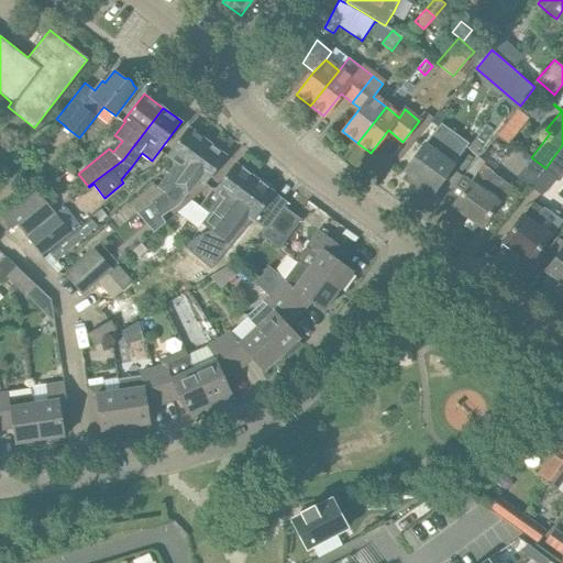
[(439,111),(430,121),(438,127),(441,122),(446,117),(439,111)]
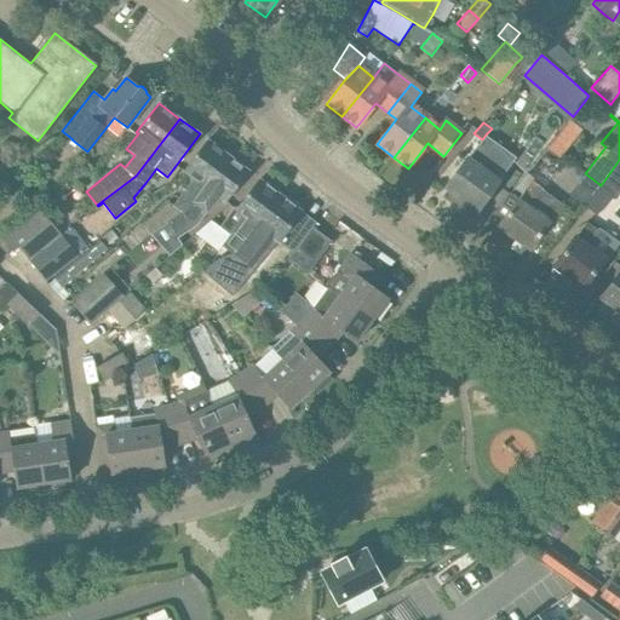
[(482,139),(446,188),(477,211),(516,158),(486,135),(482,139)]
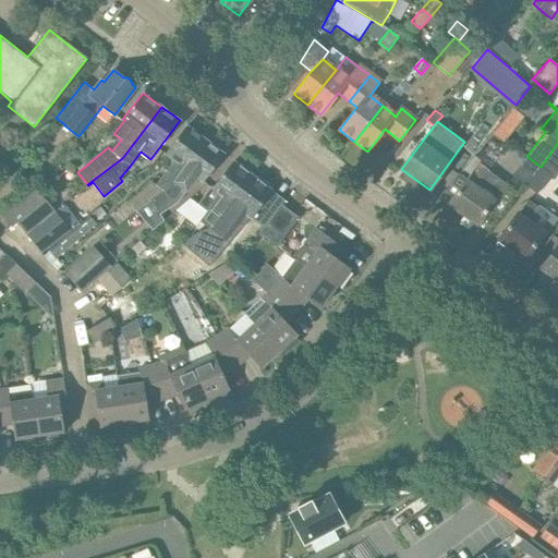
[(150,199),(165,190),(166,190),(177,176),(205,140),(197,134),(197,131),(192,126),(190,128),(186,125),(166,152),(176,159),(157,184),(152,181),(130,199),(106,221),(106,222),(85,241),(92,247),(112,229),(112,230),(135,210),(143,205),(150,199)]
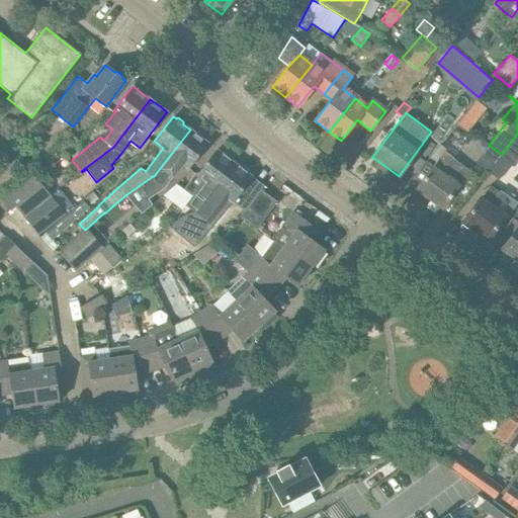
[(207,143),(204,141),(204,139),(199,135),(197,136),(190,130),(164,163),(154,176),(153,176),(140,185),(149,198),(164,188),(183,163),(189,167),(207,143)]
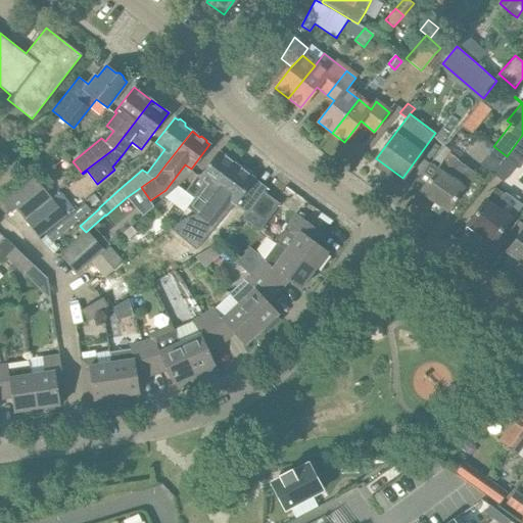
[(522,161),(522,135),(507,156),(520,167),(522,161)]
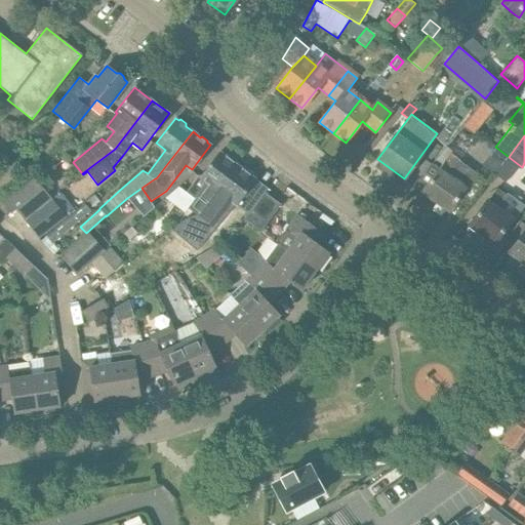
[(198,175),(186,192),(195,199),(188,208),(196,214),(199,216),(237,165),(230,160),(230,157),(225,153),(223,154),(219,152),(209,165),(207,168),(201,176),(198,175)]
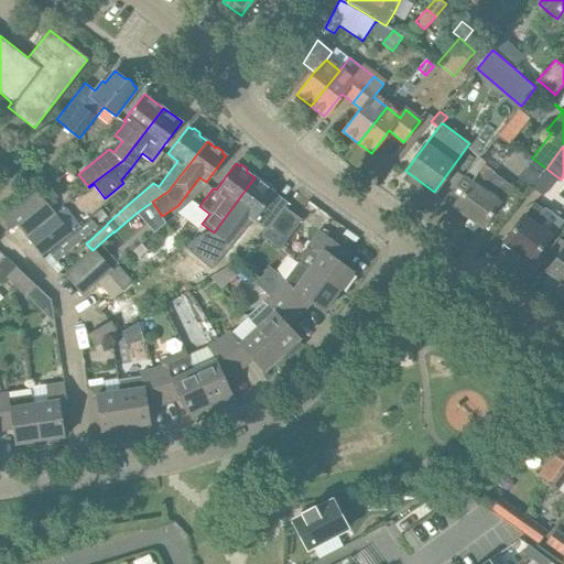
[(496,174),(494,175),(483,167),(473,182),(464,176),(456,186),(448,196),(456,202),(454,206),(483,226),(498,204),(511,185),(496,174)]
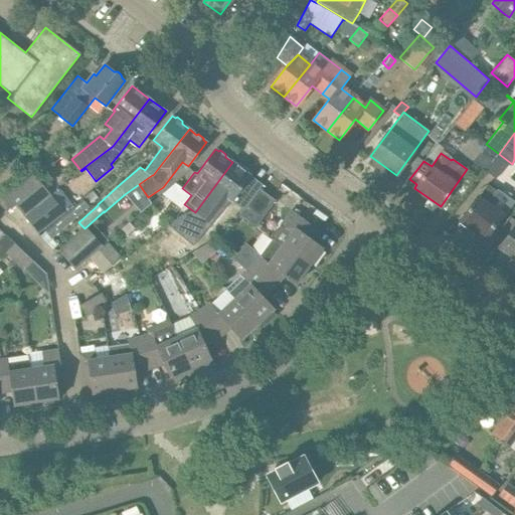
[(182,214),(168,224),(193,245),(231,201),(242,209),(243,209),(260,187),(247,179),(250,175),(247,173),(246,170),(242,167),(239,167),(232,162),(195,212),(192,210),(182,214)]
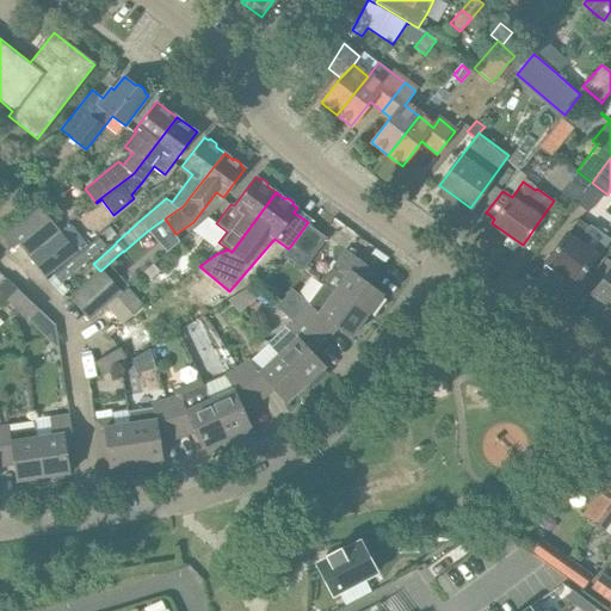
[(28,255),(59,230),(41,207),(5,234),(17,246),(19,245),(28,255)]
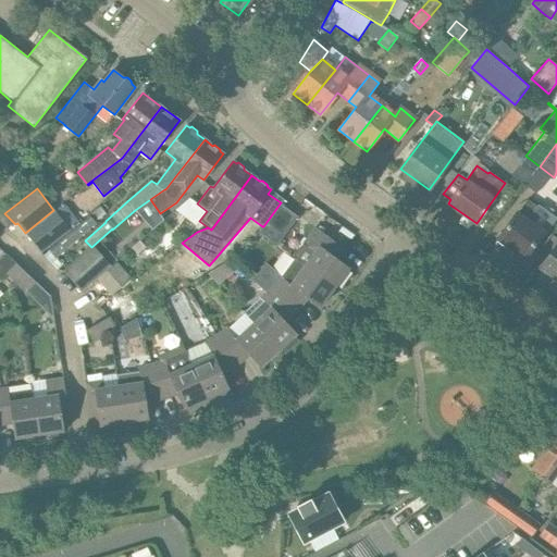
[(510,221),(498,238),(508,246),(505,251),(527,268),(527,267),(539,249),(533,246),(537,240),(542,234),(544,236),(556,219),(539,206),(537,207),(527,200),(517,213),(516,213),(510,221)]
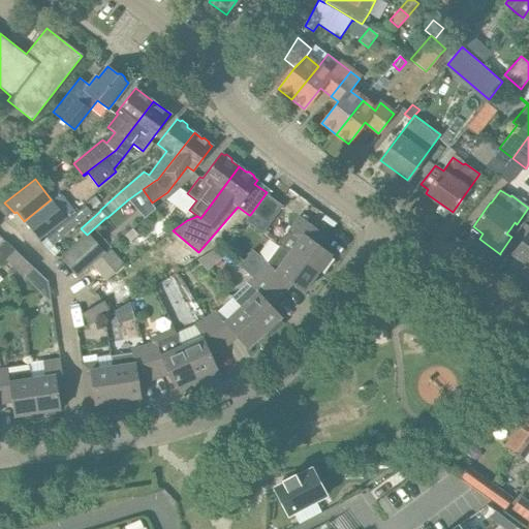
[(249,215),(247,219),(265,231),(271,222),(283,206),(267,193),(267,192),(250,215),(249,215)]
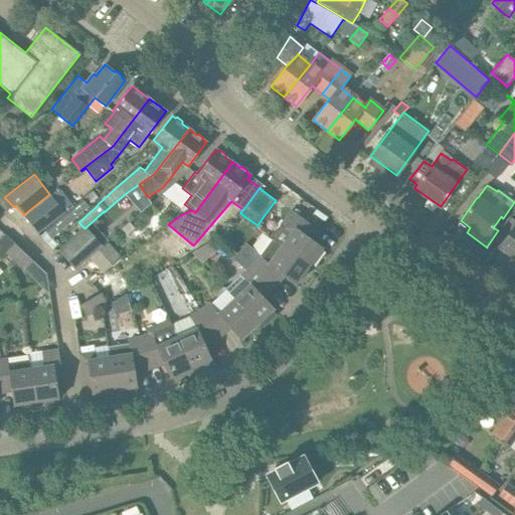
[(93,190),(84,197),(90,203),(98,196),(93,190)]
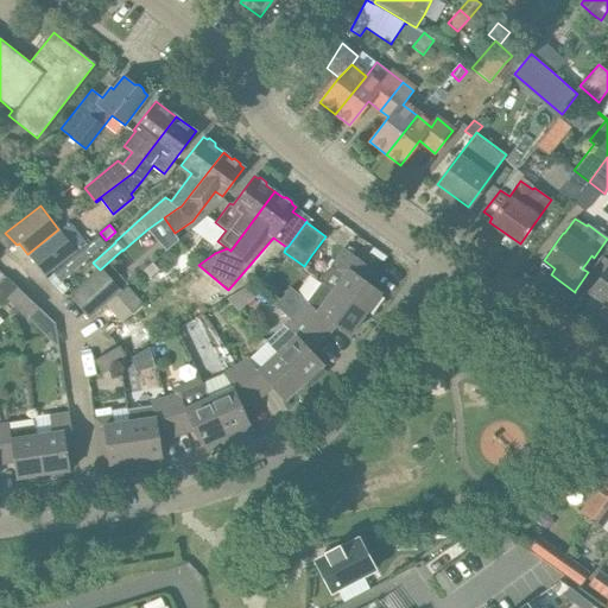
[(58,229),(27,254),(37,265),(46,274),(48,273),(75,251),(58,229)]
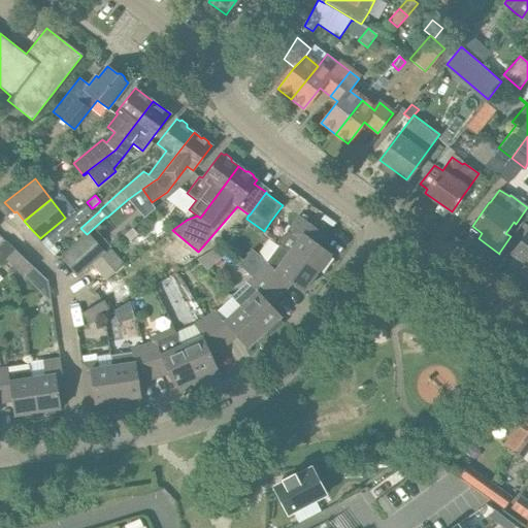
[(92,211),(85,204),(42,240),(57,254),(60,251),(54,244),(92,211)]
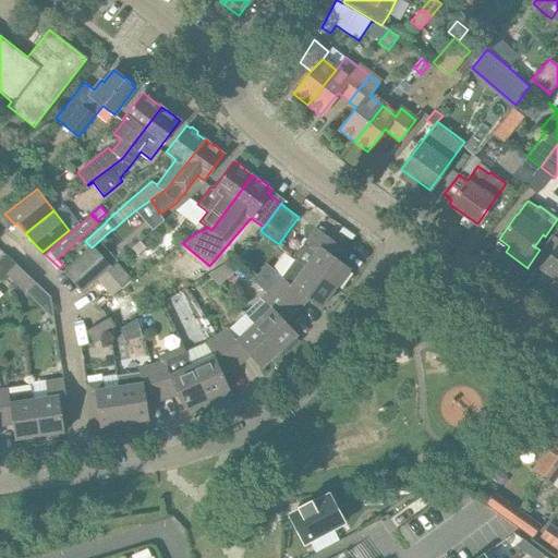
[(315,228),(301,247),(313,256),(306,265),(326,279),(330,282),(337,287),(350,268),(331,255),(339,245),(315,228)]
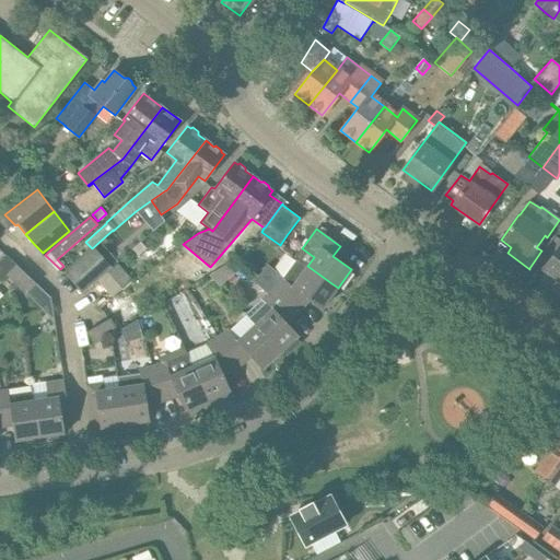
[(559,245),(541,269),(559,283),(559,245)]
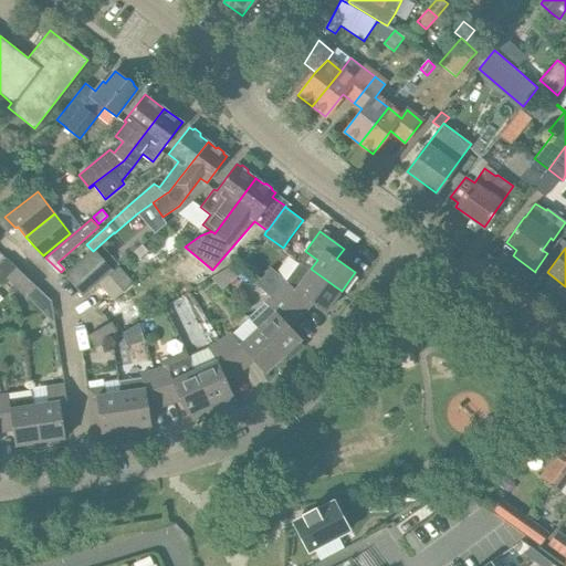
[(94,251),(65,275),(85,293),(96,283),(112,270),(94,251)]
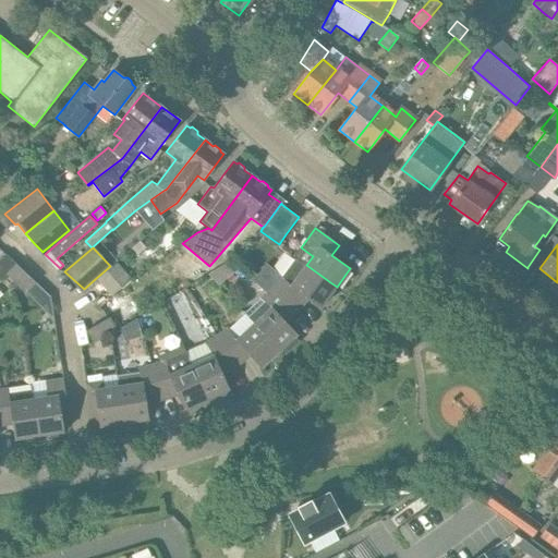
[(160,250),(148,259),(153,265),(165,255),(160,250)]
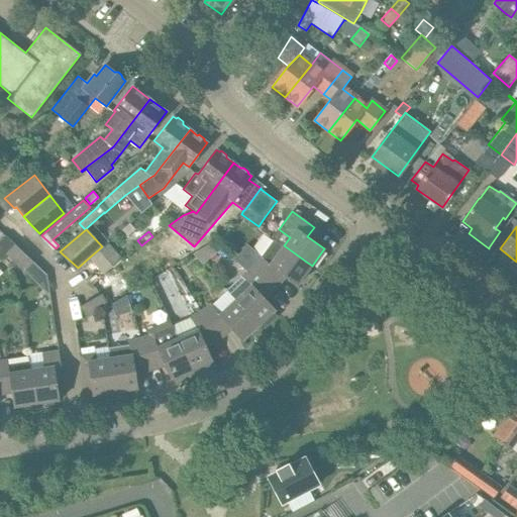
[(0,260),(7,252),(14,244),(4,235),(0,239),(0,260)]
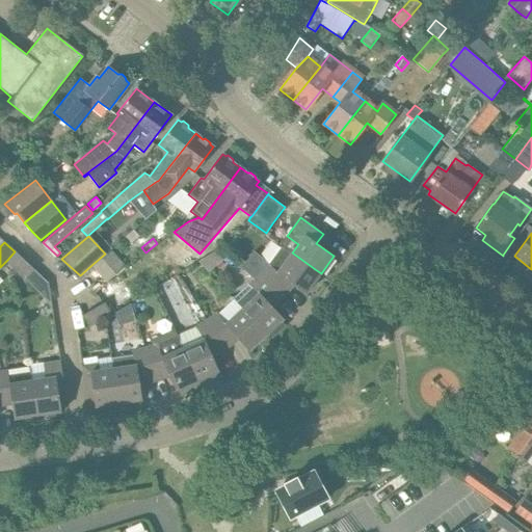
[(321,273),(281,244),(269,261),(260,271),(281,290),(289,281),(306,293),(321,273)]
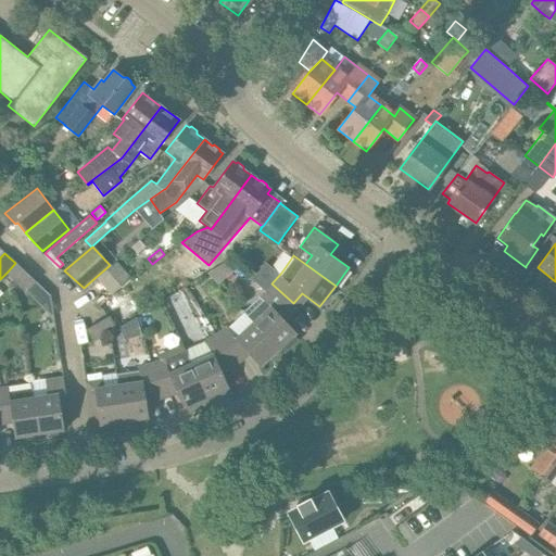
[(16,262),(15,263),(8,272),(27,290),(37,280),(16,262)]
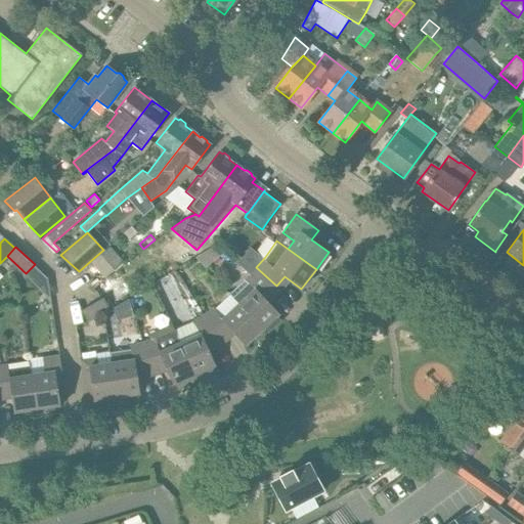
[(90,262),(79,271),(80,272),(90,263),(105,279),(124,262),(110,247),(104,251),(103,250),(90,262)]
